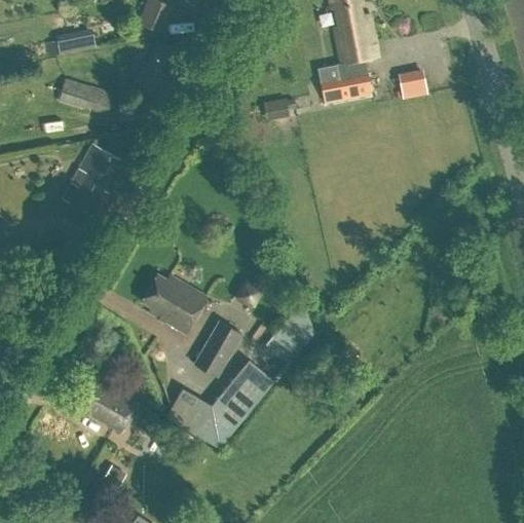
[(148,0),(138,24),(162,34),(175,7),(158,0),(148,0)]
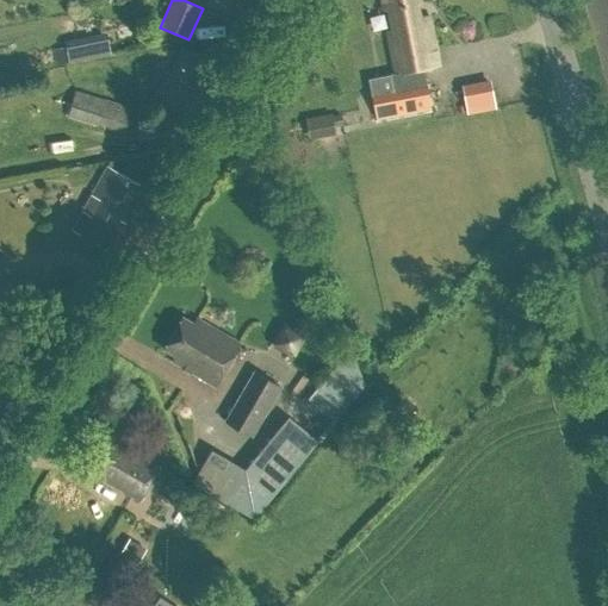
[(240,8),(242,0),(211,0),(210,7),(243,20),(247,11),(240,8)]
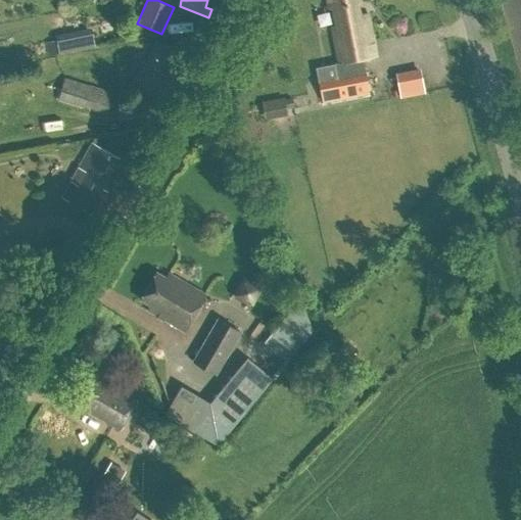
[(339,81),(320,85),(324,105),(371,96),(364,61),(377,59),(369,16),(361,17),(358,6),(361,5),(360,0),(327,0),(330,11),(334,10),(338,29),(334,30),(340,63),(341,65),(336,66),(339,81)]
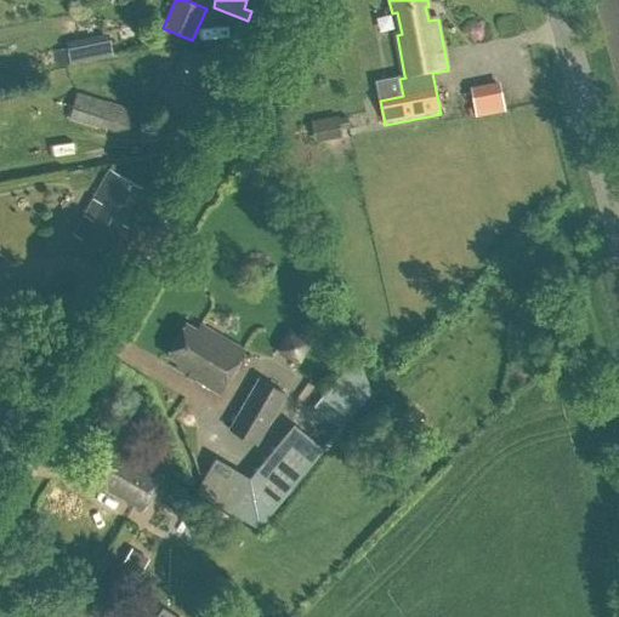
[(153,104),(191,125),(202,104),(196,101),(202,89),(208,92),(216,75),(210,73),(214,66),(187,50),(171,76),(169,75),(153,104)]
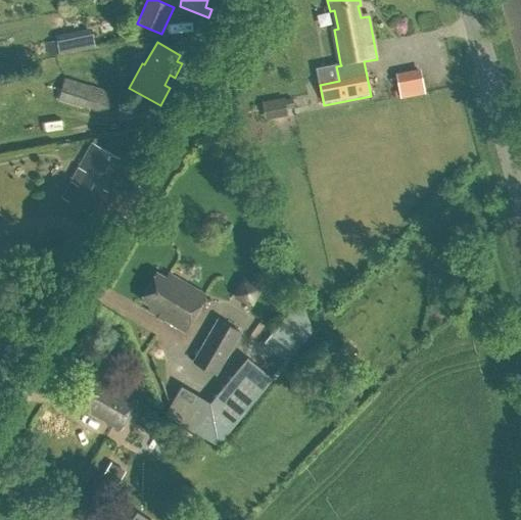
[(421,74),(396,79),(400,98),(424,94),(421,74)]
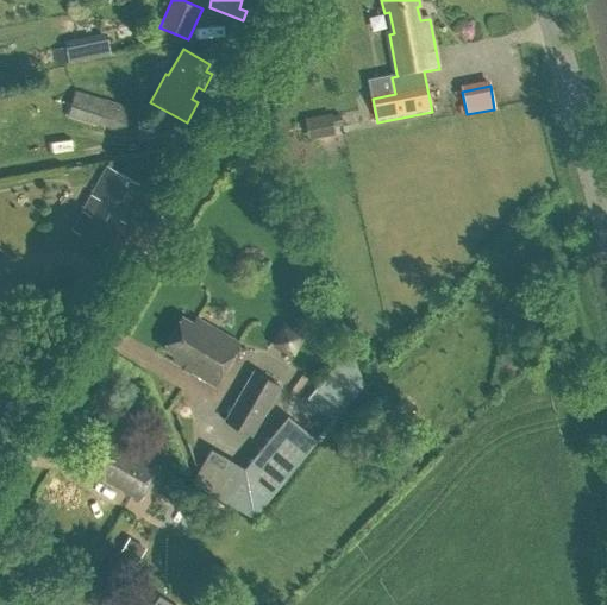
[(75,90),(67,119),(97,130),(98,126),(125,134),(133,109),(75,90)]
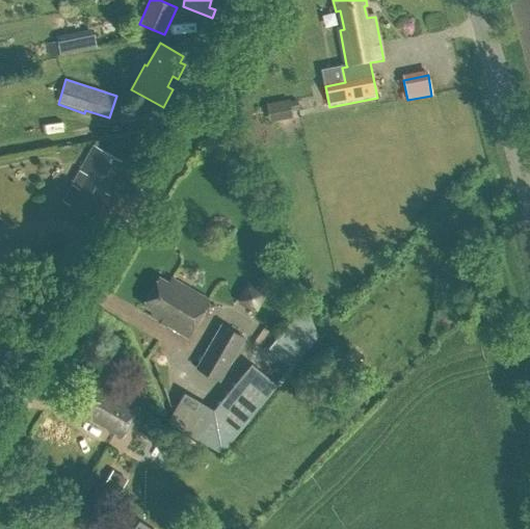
[(271,105),(275,125),(296,120),(292,101),(271,105)]
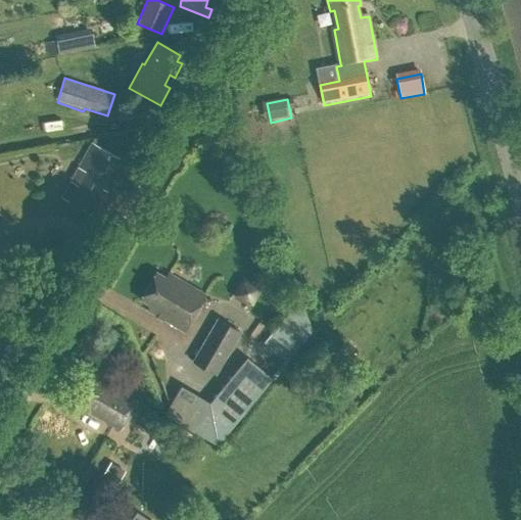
[(61,197),(93,216),(107,192),(102,190),(121,158),(92,141),(89,146),(91,148),(61,197)]
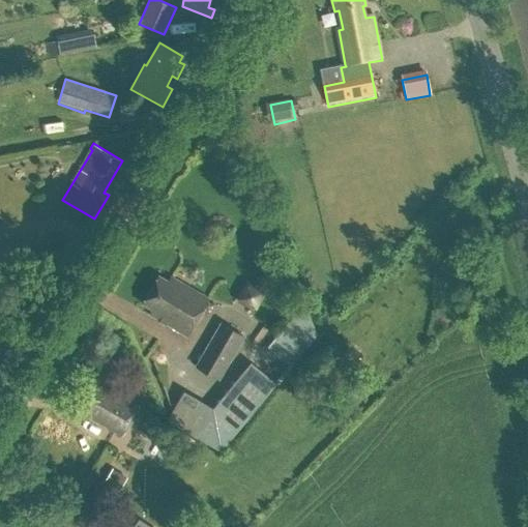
[(158,276),(143,303),(153,310),(150,314),(187,335),(208,299),(172,277),(169,283),(158,276)]
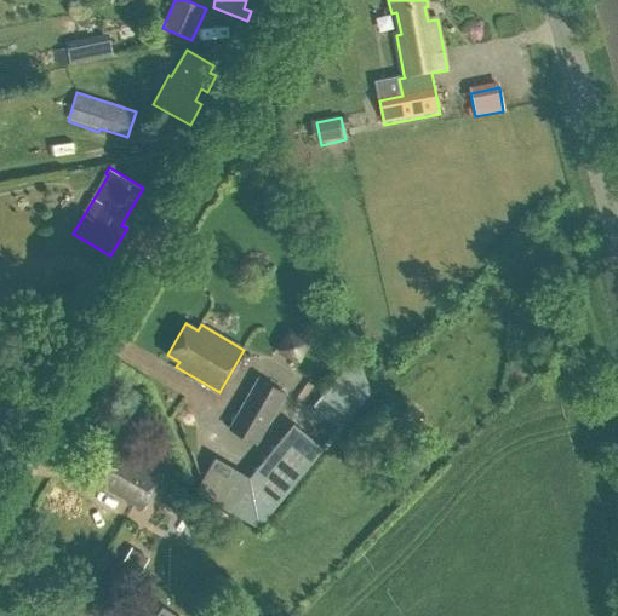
[(230,429),(257,443),(286,393),(259,378),(230,429)]
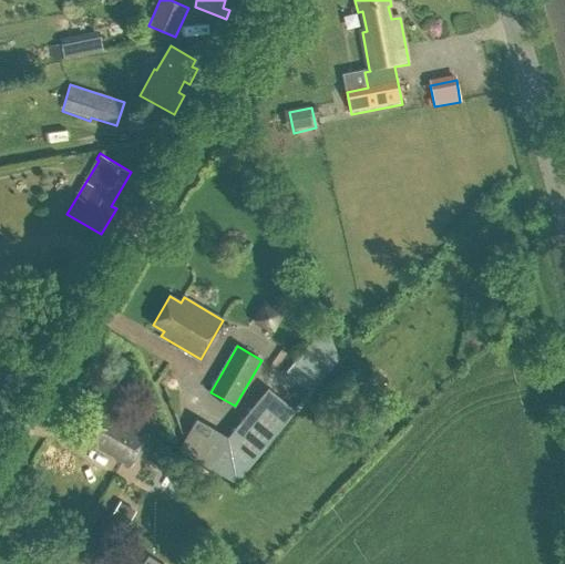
[(273,390),(228,441),(206,421),(193,436),(238,474),(296,409),(273,390)]
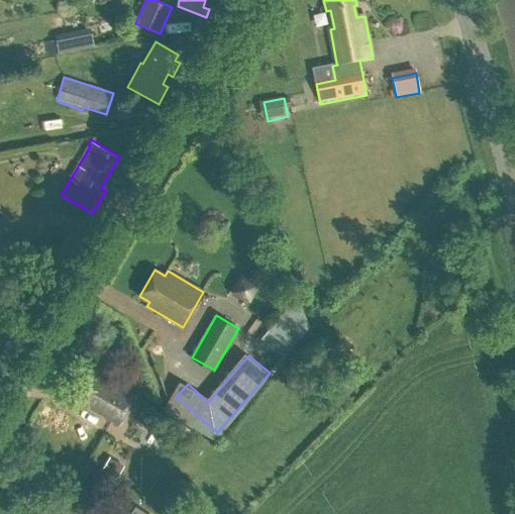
[(111,382),(108,387),(93,378),(79,402),(120,426),(137,397),(111,382)]
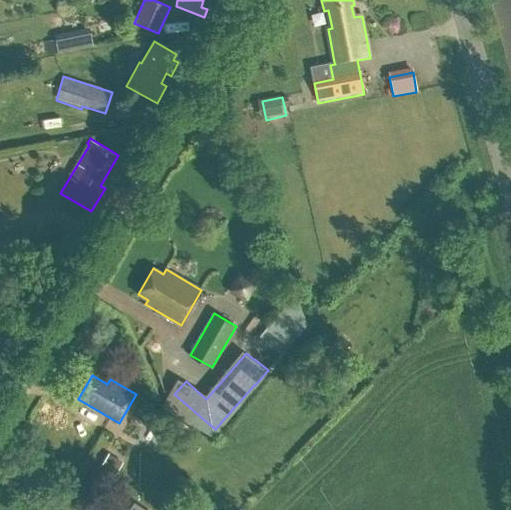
[(107,453),(98,467),(115,477),(123,463),(107,453)]
